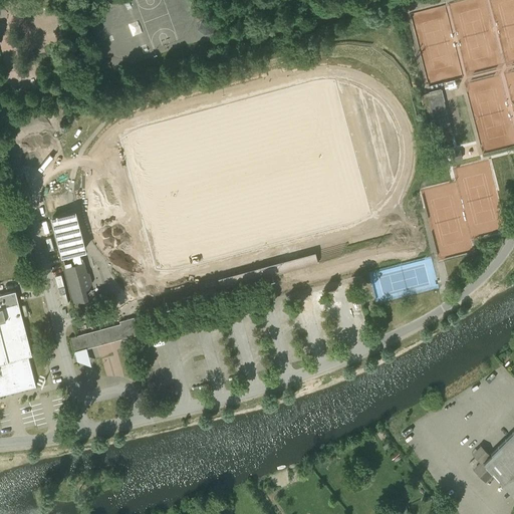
[(438,89),(421,94),(426,115),(432,113),(439,141),(451,138),(447,124),(438,89)]
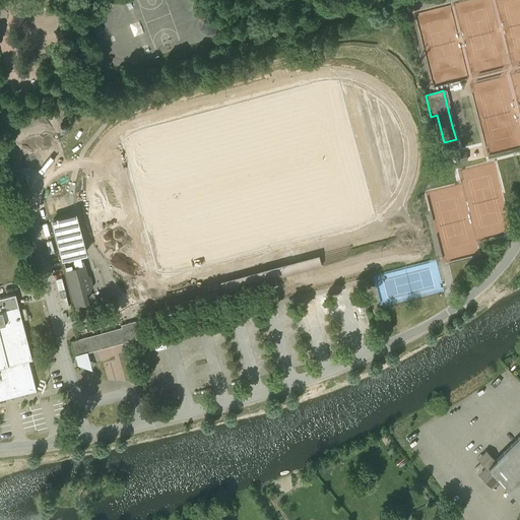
[(62,199),(57,202),(57,208),(62,211),(67,208),(67,202),(62,199)]
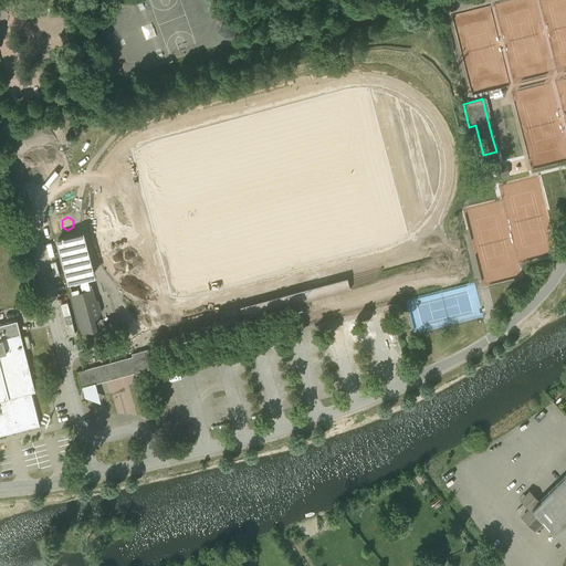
[(82,232),(58,239),(72,293),(91,289),(93,287),(90,275),(93,274),(82,232)]
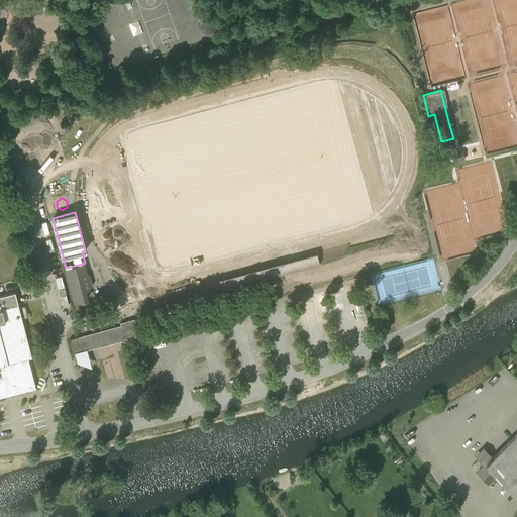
[(83,264),(66,268),(75,302),(86,299),(84,290),(87,289),(90,284),(88,276),(86,275),(83,264)]
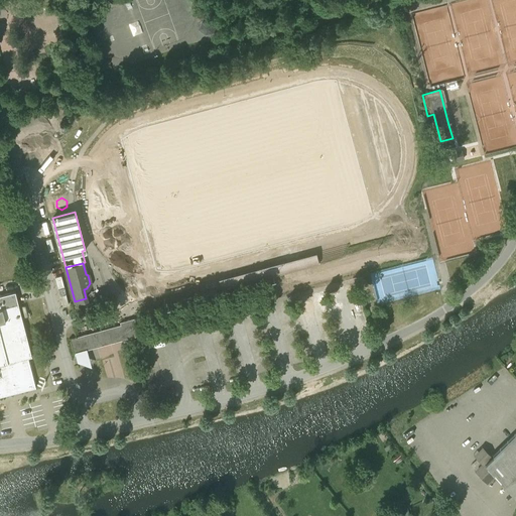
[(0,295),(0,308),(18,303),(15,292),(0,295)]
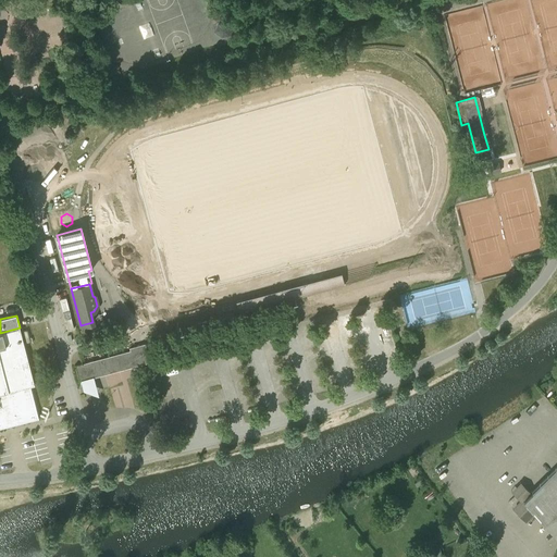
[(0,428),(38,418),(31,386),(35,385),(26,353),(20,327),(0,333),(0,428)]
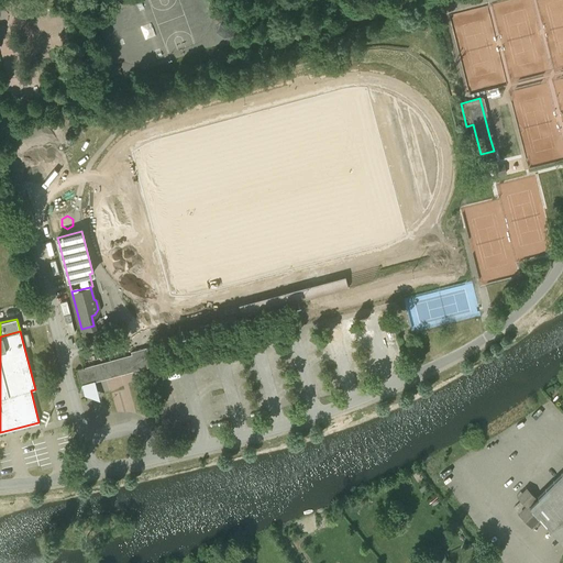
[(88,365),(92,382),(96,381),(157,364),(152,345),(131,351),(132,354),(133,357),(96,368),(95,364),(88,365)]
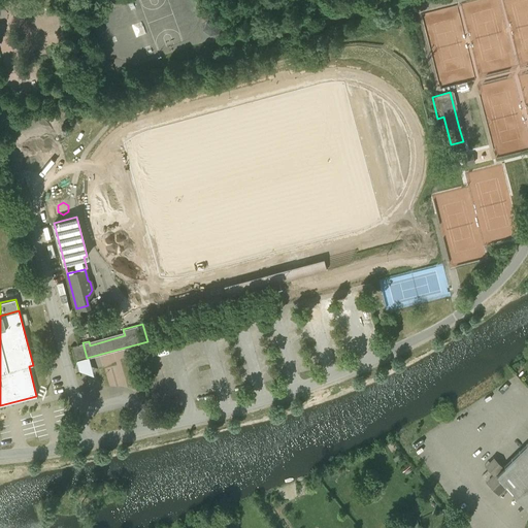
[(124,332),(89,341),(90,345),(125,335),(124,332)]
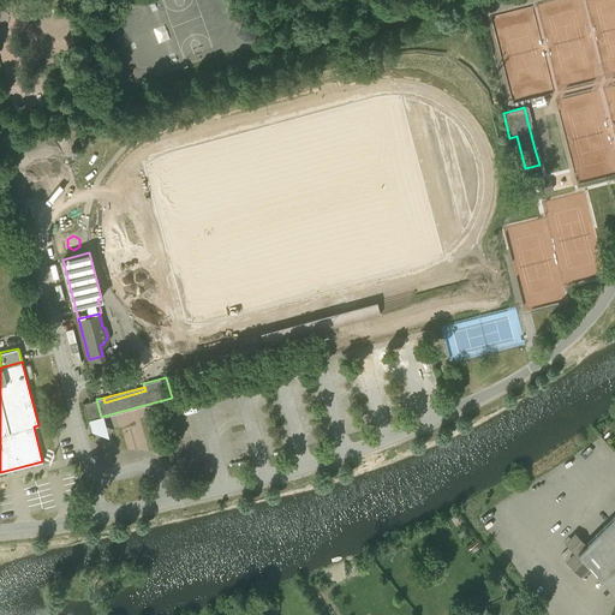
[(101,417),(96,399),(83,402),(88,421),(91,419),(101,417)]
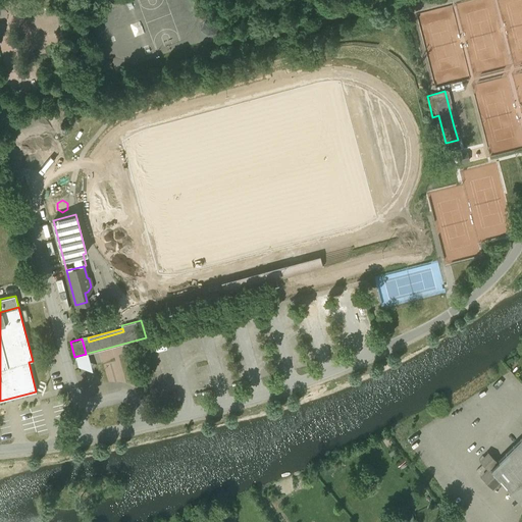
[(89,353),(86,354),(77,356),(80,365),(95,371),(89,353)]
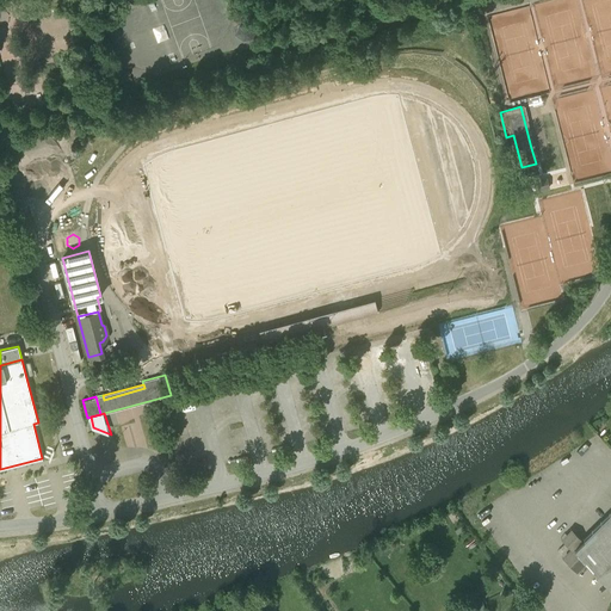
[(590,448),(585,443),(576,451),(581,456),(590,448)]
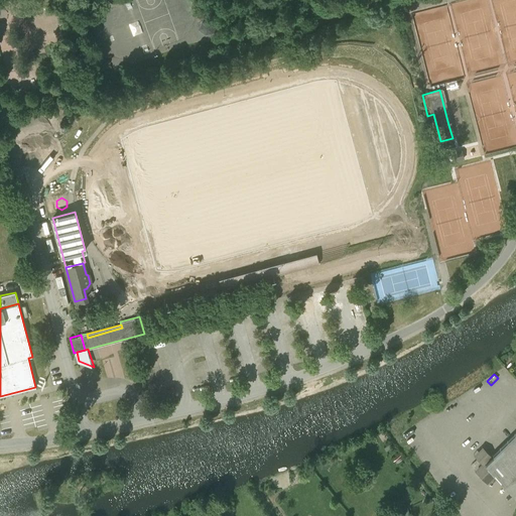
[(482,463),(475,470),(488,483),(496,476),(515,495),(515,432),(492,457),(482,446),(474,455),(482,463)]
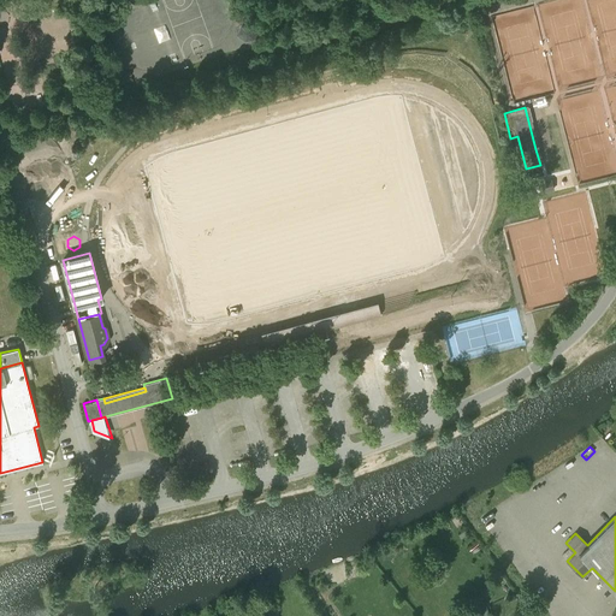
[(534,615),(527,605),(517,614),(519,615),(534,615)]
